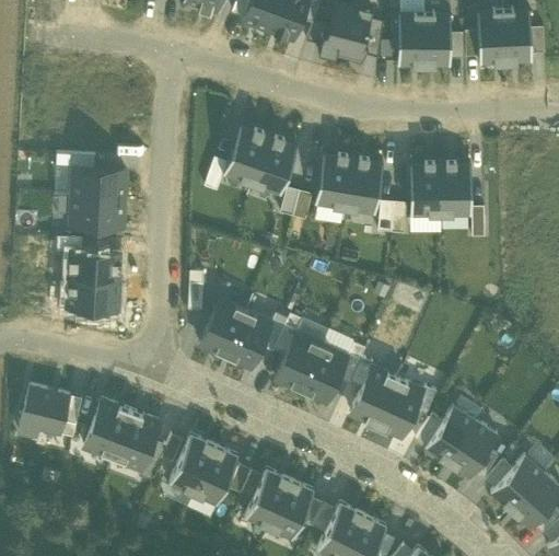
[(183,0),(218,12),(221,0),(183,0)]
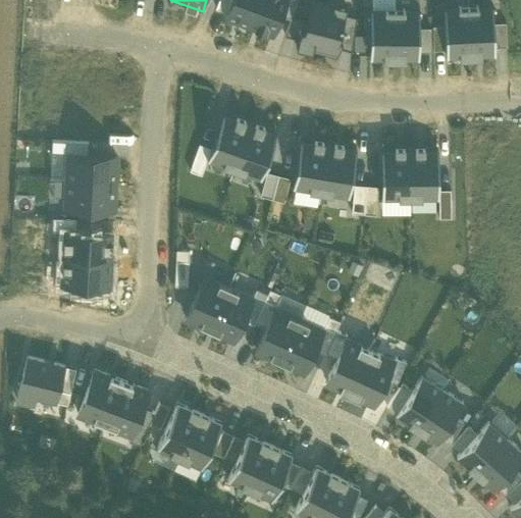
[(219,0),(216,9),(228,13),(232,0),(219,0)]
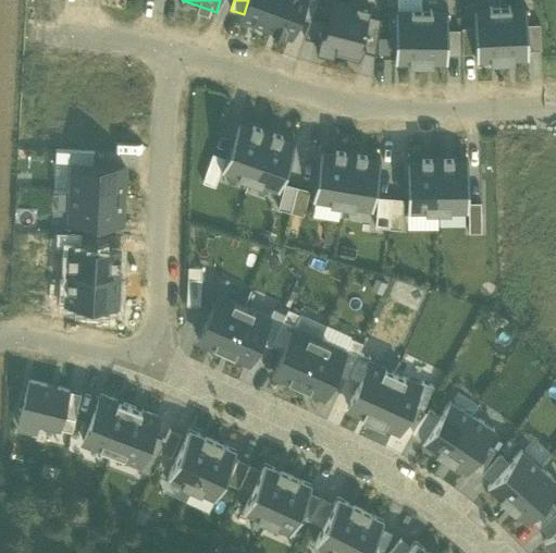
[(275,0),(248,0),(244,14),(242,19),(267,27),(275,0)]
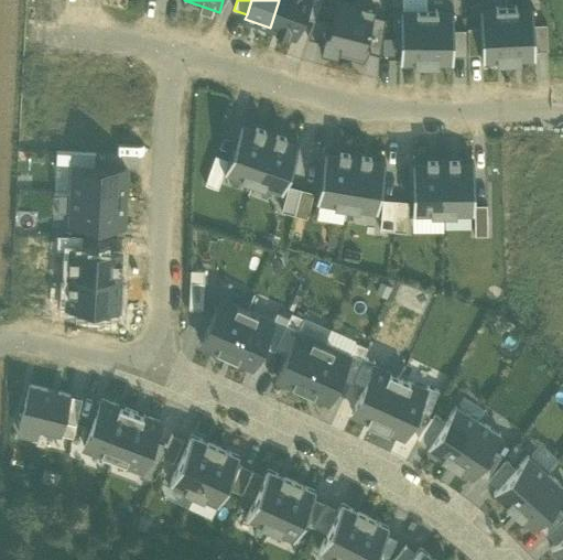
[(279,0),(270,28),(294,38),(302,17),(307,0),(279,0)]
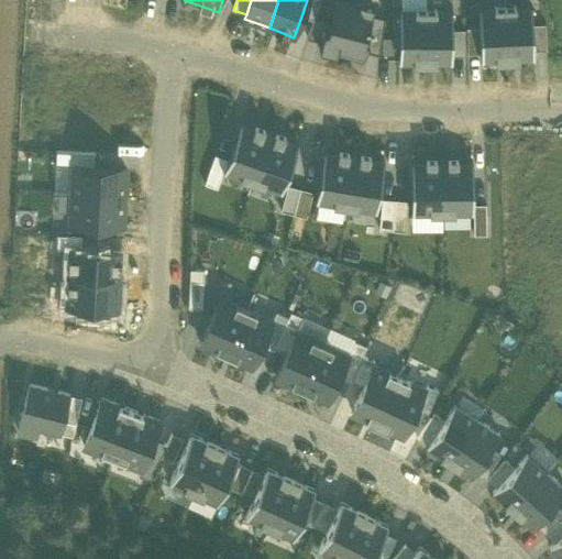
[(307,0),(301,17),(313,21),(315,19),(321,0),(307,0)]
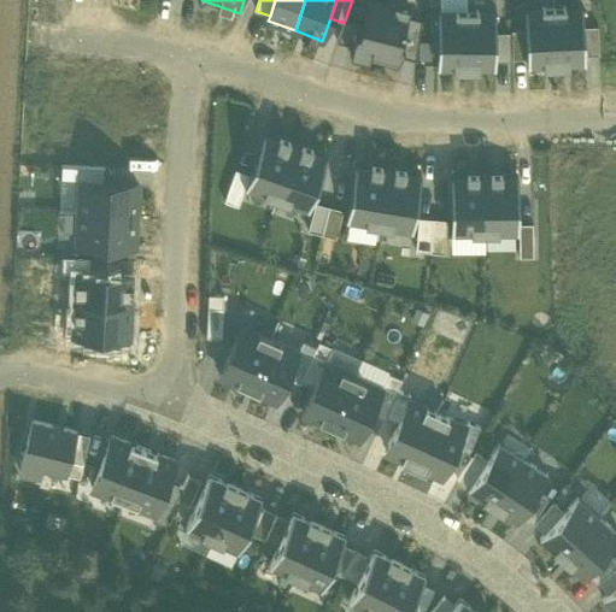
[(410,9),(377,0),(368,0),(363,25),(362,24),(358,34),(356,34),(353,47),(351,57),(370,62),(371,57),(400,64),(402,58),(404,46),(400,45),(408,18),(410,9)]
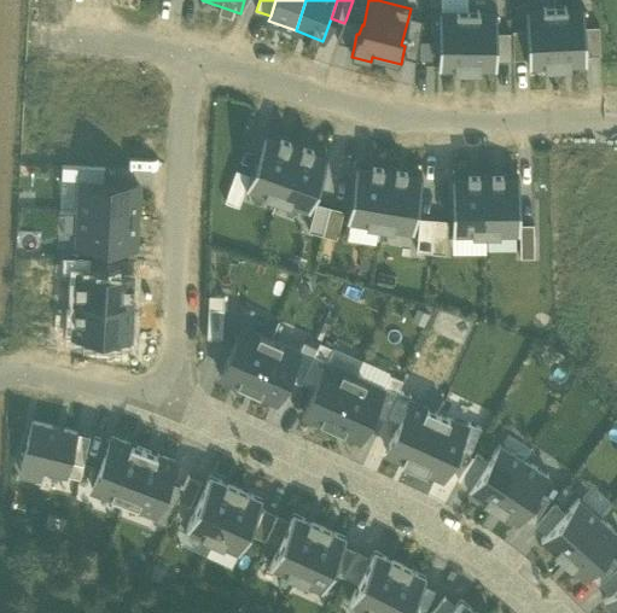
[(438,0),(438,11),(469,11),(467,0),(438,0)]
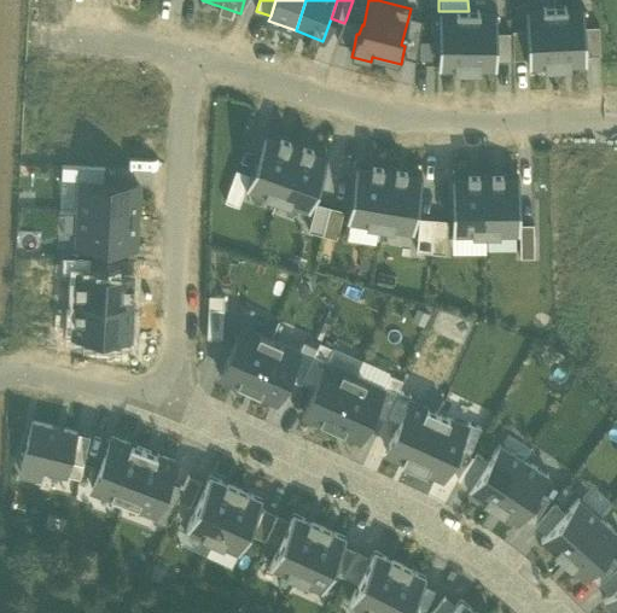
[(585,7),(556,9),(558,68),(588,66),(587,58),(586,29),(585,7)]
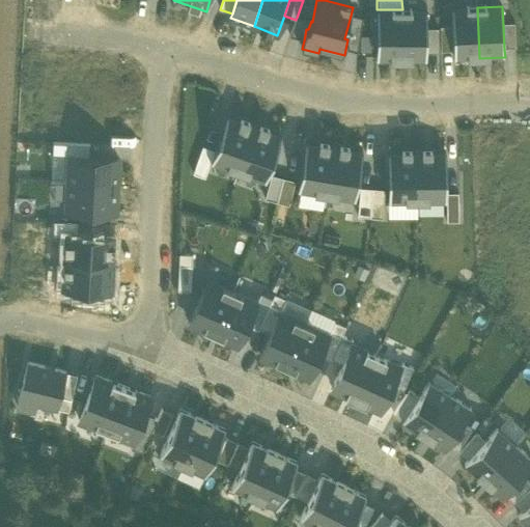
[(477,7),(451,8),(452,27),(453,52),(453,59),(479,58),(477,7)]
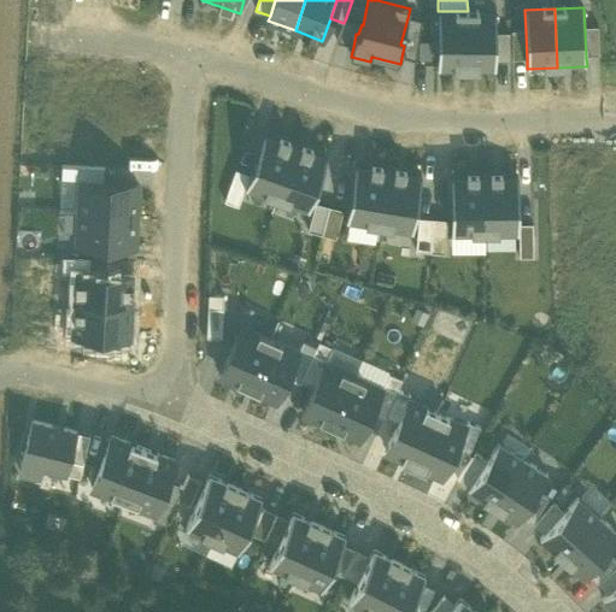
[(468,11),(438,11),(438,33),(438,62),(438,70),(467,70),(468,11)]
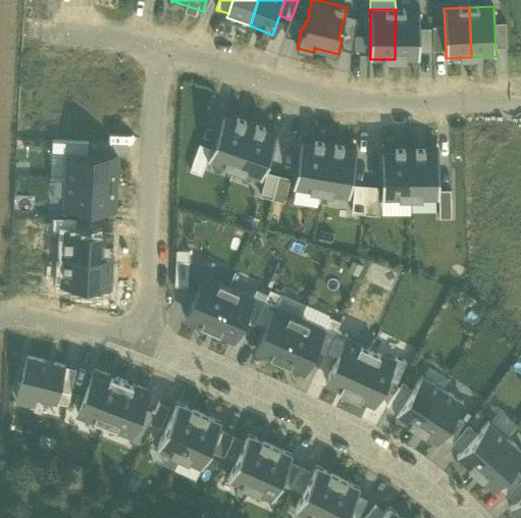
[(420,9),(396,9),(395,59),(419,59),(419,53),(419,30),(420,9)]
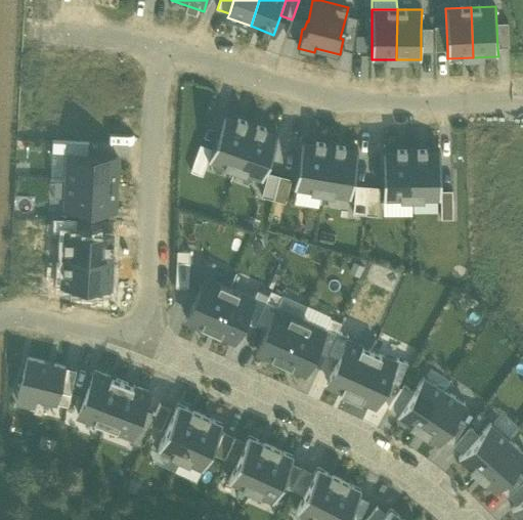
[(354,52),(358,18),(346,15),(340,38),(343,39),(341,49),(354,52)]
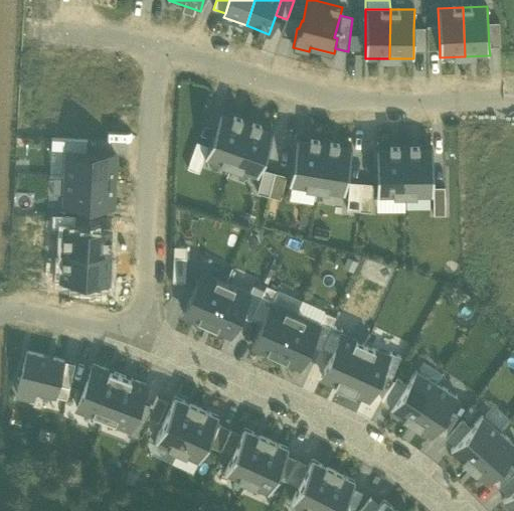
[(287,19),(282,36),(295,39),(297,28),(299,28),(302,20),(288,17),(287,19)]
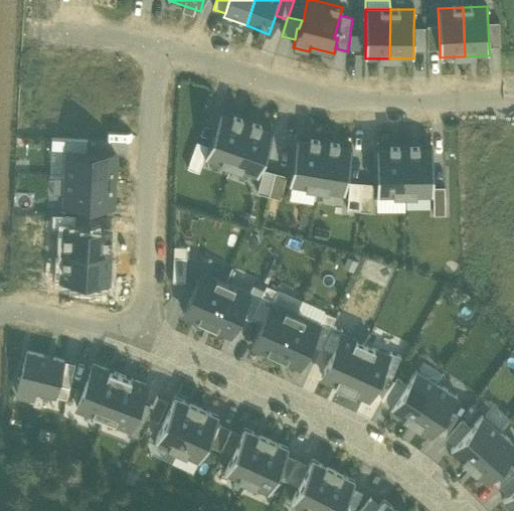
[(500,23),(488,24),(489,48),(501,47),(500,23)]
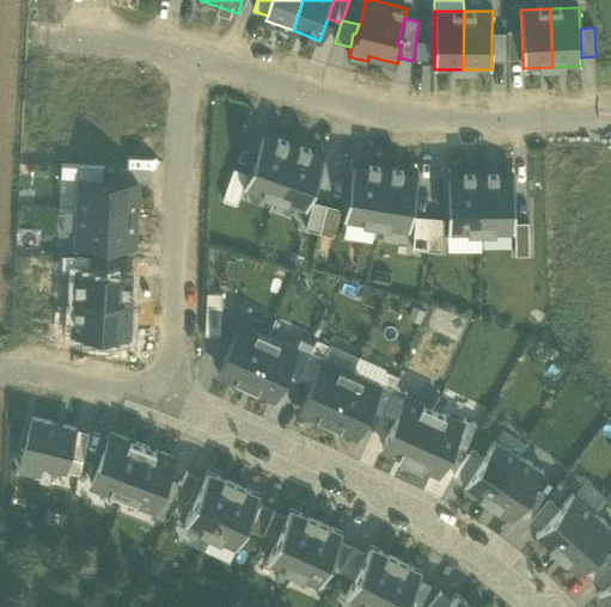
[(509,60),(523,60),(521,31),(508,32),(509,60)]
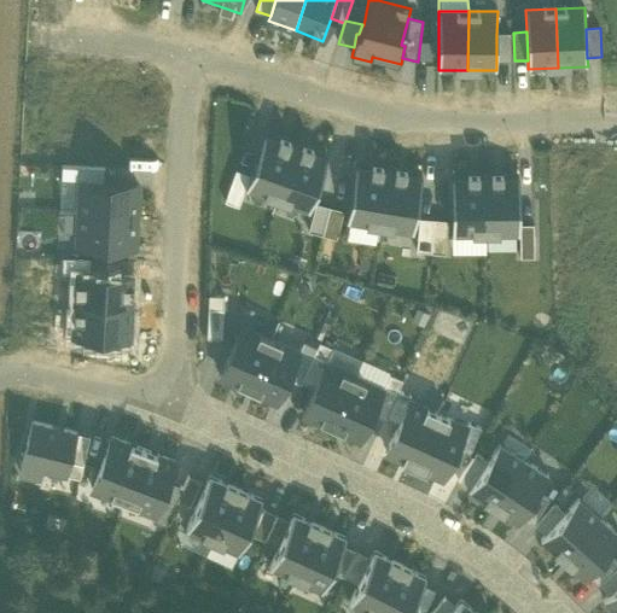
[(438,62),(438,33),(424,33),(424,62),(438,62)]
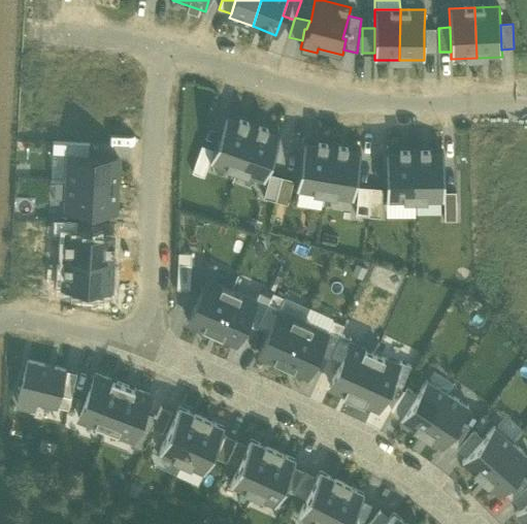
[(437,30),(424,30),(424,54),(436,54),(437,30)]
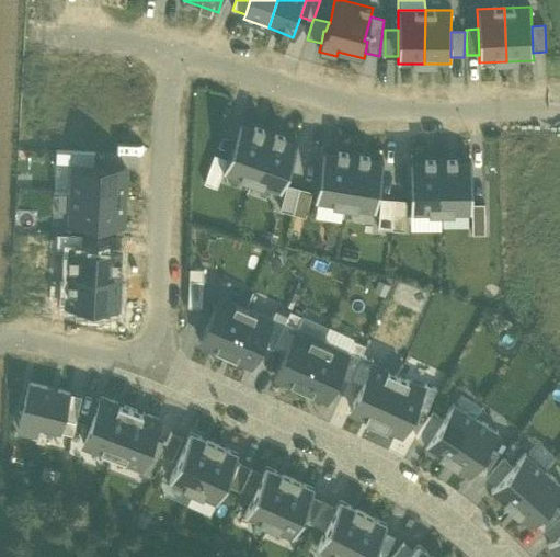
[(253,129),(240,124),(227,160),(223,173),(252,183),(269,134),(263,133),(264,129),(255,126),(253,129)]
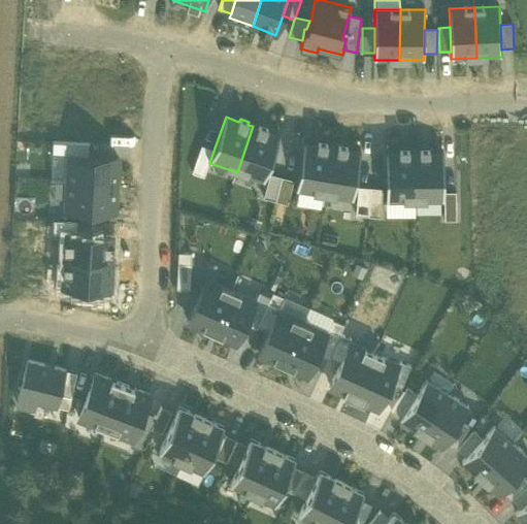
[(268,128),(259,125),(258,128),(253,126),(237,172),(264,182),(281,136),(267,131),(268,128)]
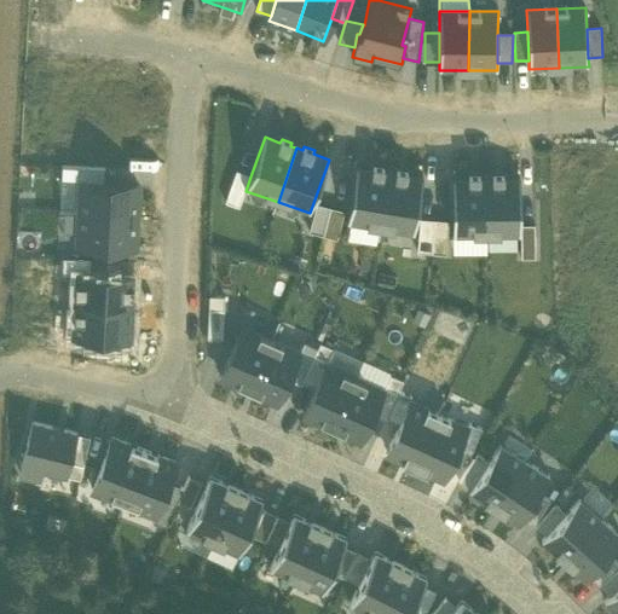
[(373,169),(357,167),(347,224),(381,229),(390,173),(383,172),(385,168),(374,166),(373,169)]
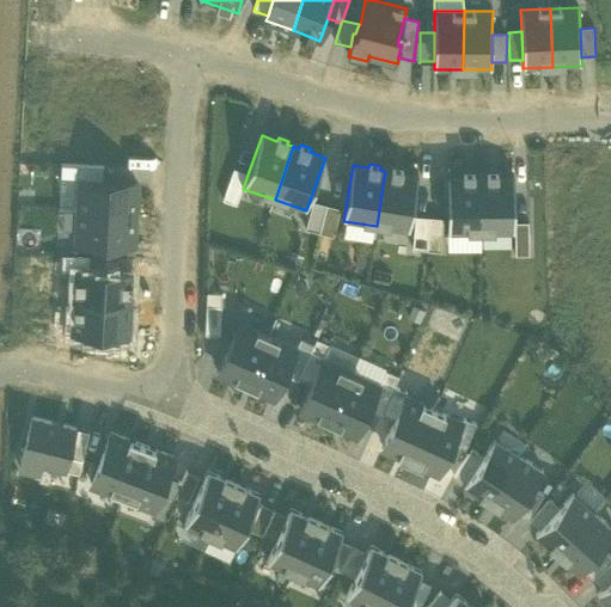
[(61,166),(60,181),(80,182),(103,183),(103,169),(61,166)]
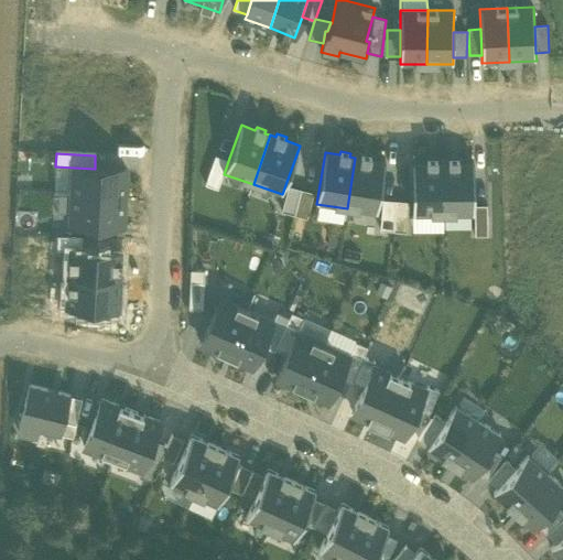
[(371,157),(361,155),(361,159),(355,158),(347,208),(377,214),(386,162),(371,160),(371,157)]
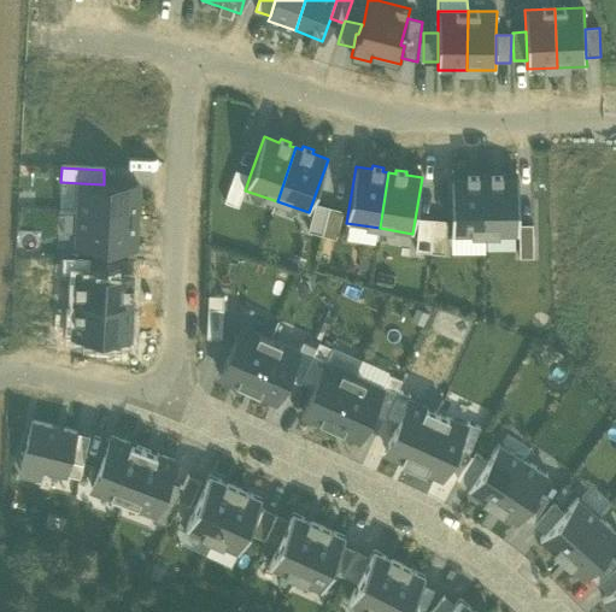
[(236,171),(226,204),(239,207),(245,190),(250,176),(236,171)]
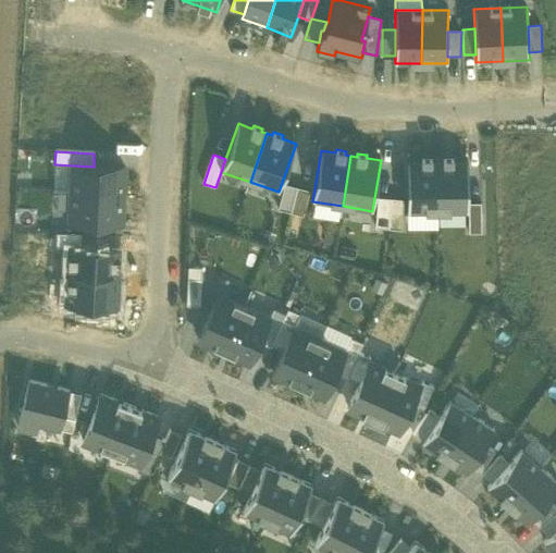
[(407,162),(407,212),(439,212),(437,161),(432,161),(432,158),(422,158),(422,161),(407,162)]
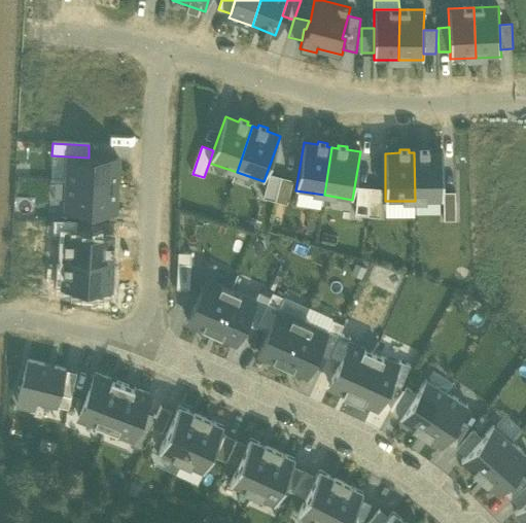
[(444,193),(443,152),(429,152),(429,149),(420,149),(420,152),(414,152),(415,201),(444,201),(444,193)]
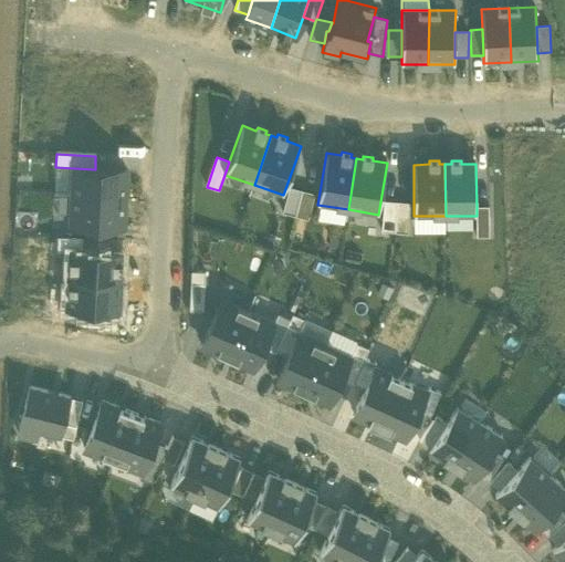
[(54,196),(73,197),(74,168),(55,167),(54,196)]
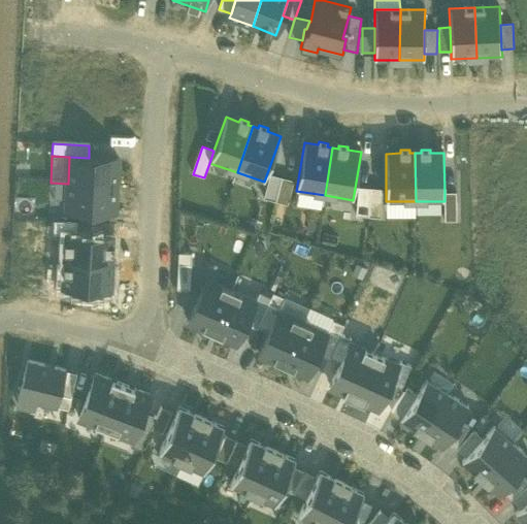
[(69,157),(68,184),(117,186),(119,159),(89,158),(69,157)]
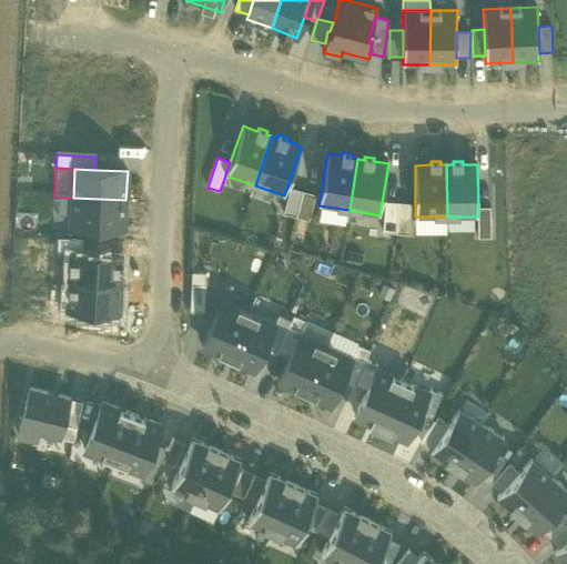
[(304,192),(291,189),(284,214),(296,218),(304,192)]
